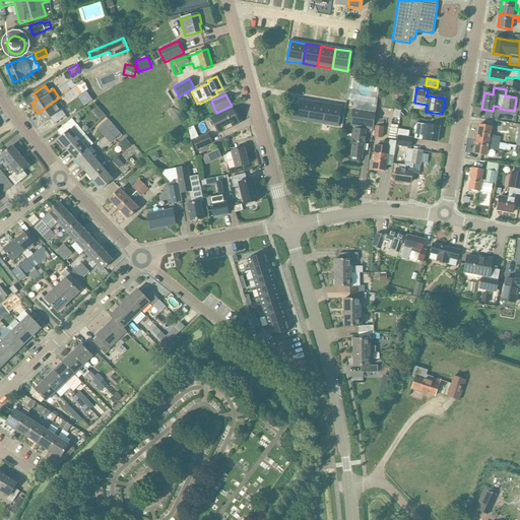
[(56,102),(60,99),(59,98),(55,101),(38,113),(45,122),(51,119),(55,124),(66,116),(62,111),(56,102)]
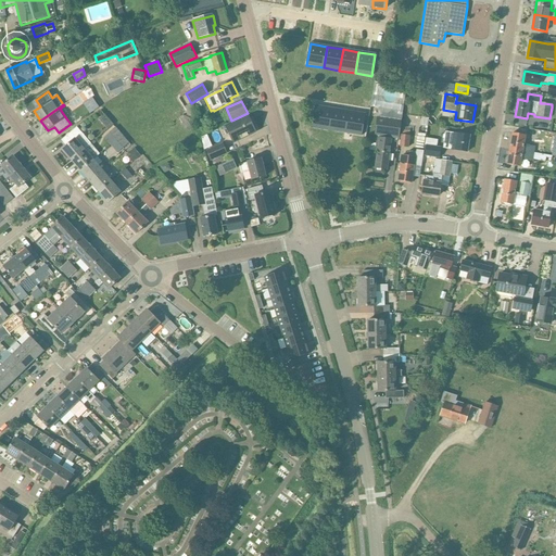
[(313,127),(329,130),(332,110),(316,106),(313,127)]
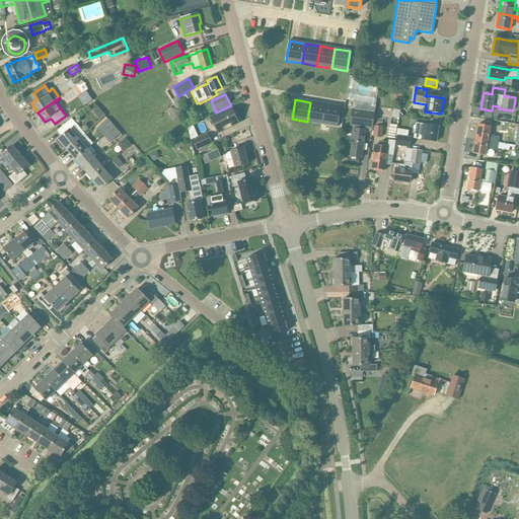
[(307,122),(322,124),(325,104),(310,102),(307,122)]
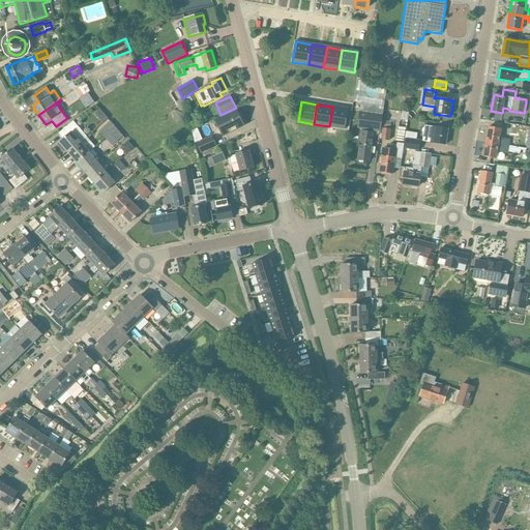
[(348,109),(332,107),(329,126),(345,129),(348,109)]
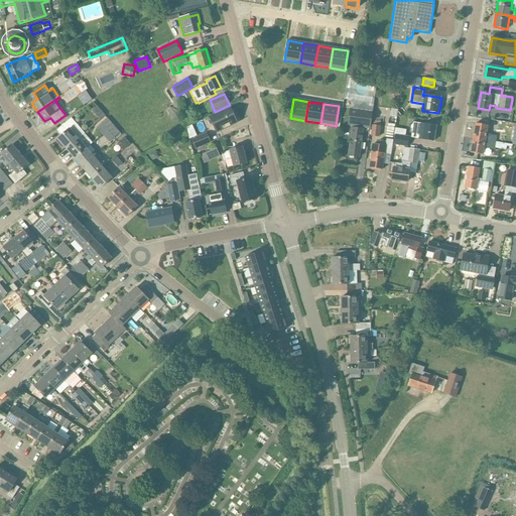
[(165,110),(172,120),(182,113),(170,107),(165,110)]
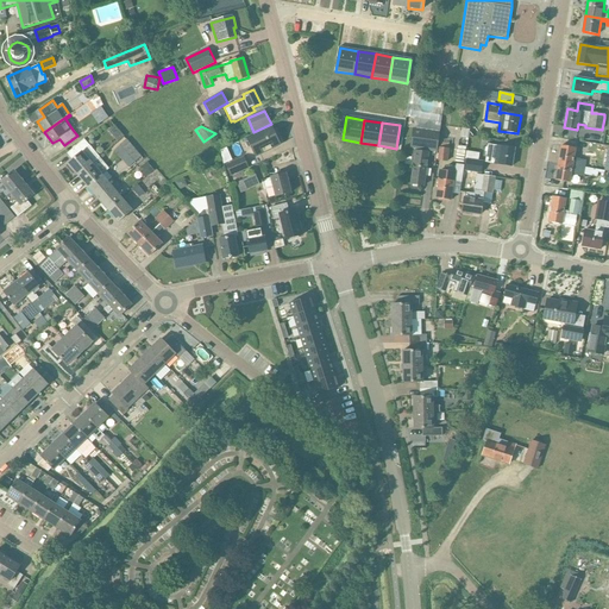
[(271,126),(248,138),(256,156),(281,144),(271,126)]
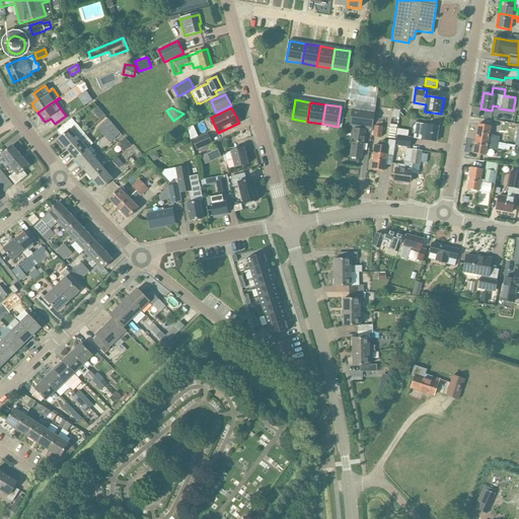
[(350,157),(361,159),(364,143),(365,143),(366,130),(365,130),(365,129),(373,130),(375,112),(352,108),(350,127),(353,128),(353,129),(352,128),(350,141),(353,141),(350,157)]
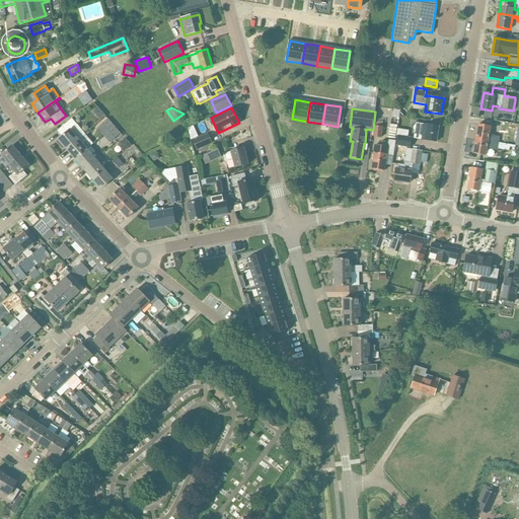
[(67,150),(84,136),(83,136),(79,131),(75,135),(70,130),(76,125),(71,119),(58,131),(63,136),(59,140),(67,150)]
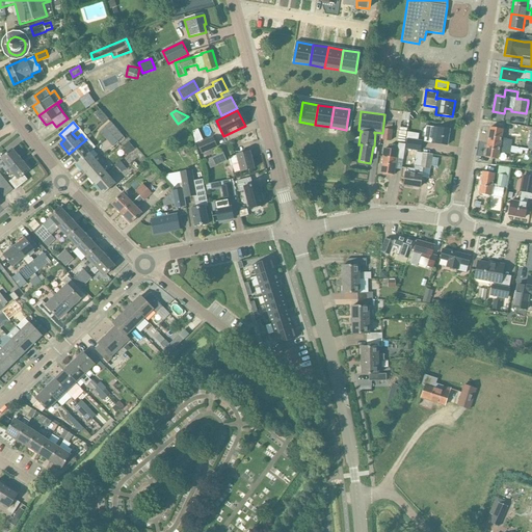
[(105,127),(111,134),(117,129),(111,122),(105,127)]
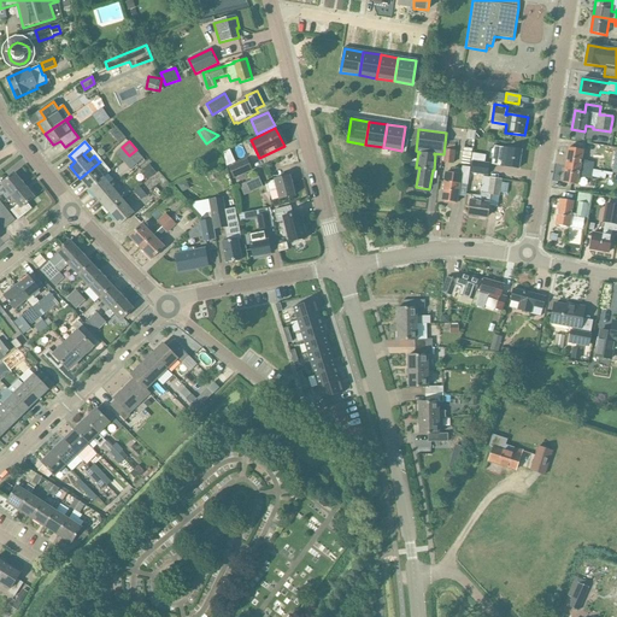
[(446,145),(445,162),(453,163),(456,146),(446,145)]
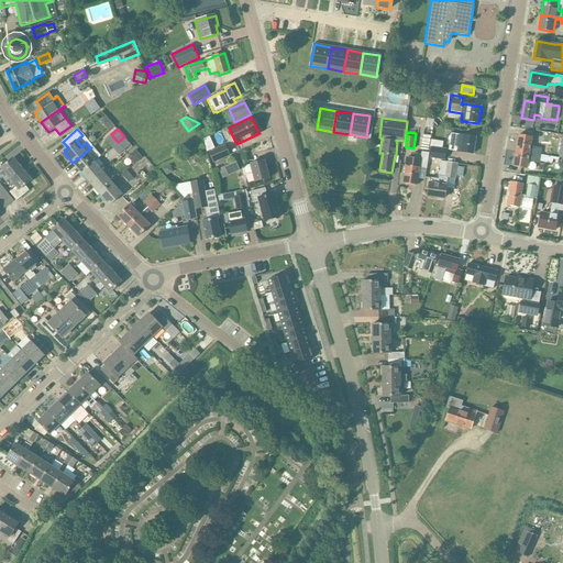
[(449,151),(473,154),(476,138),(452,133),(449,151)]
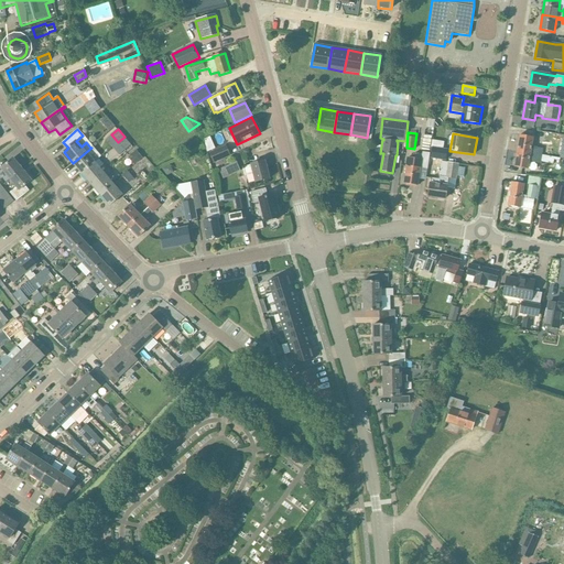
[(517,151),(542,155),(543,149),(538,148),(537,151),(531,151),(533,138),(520,136),(517,151)]
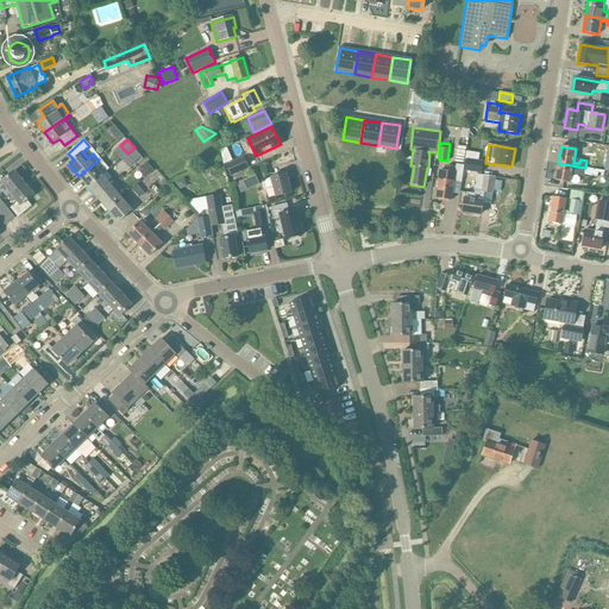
[(135,148),(127,154),(135,162),(142,156),(135,148)]
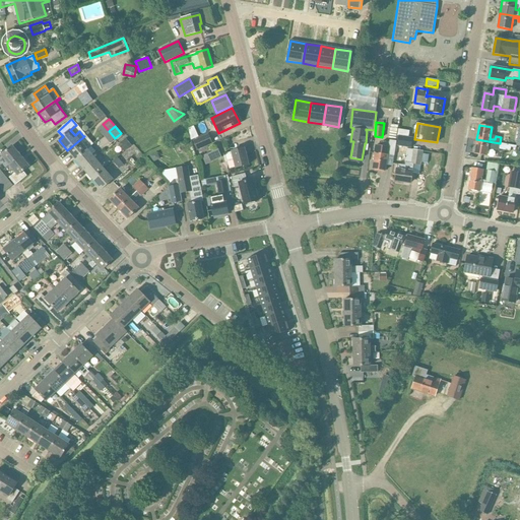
[(67,150),(75,160),(87,150),(82,144),(88,139),(85,134),(83,136),(84,136),(67,150)]
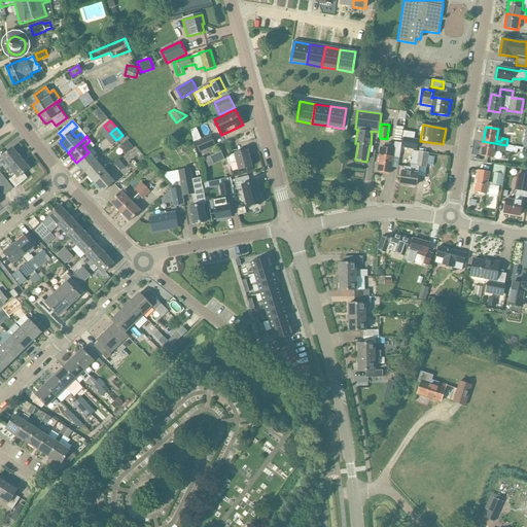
[(211,136),(196,143),(200,152),(215,145),(211,136)]
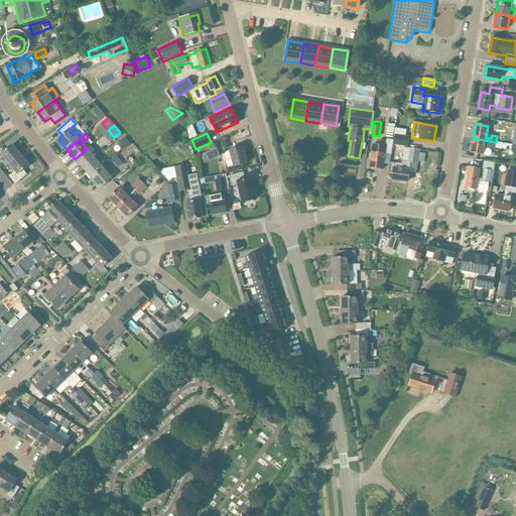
[(395,144),(408,146),(409,137),(396,135),(395,144)]
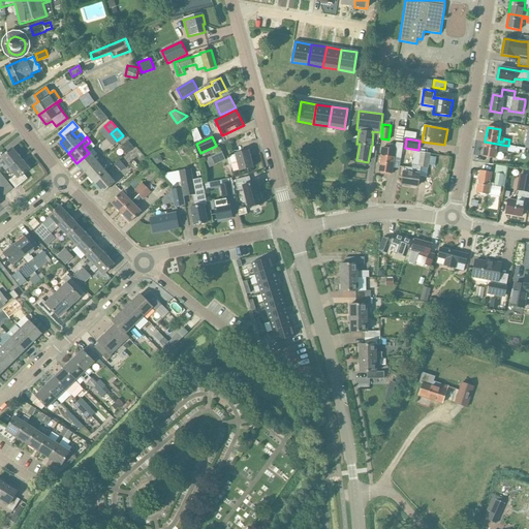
[(123,148),(127,153),(134,147),(129,142),(123,148)]
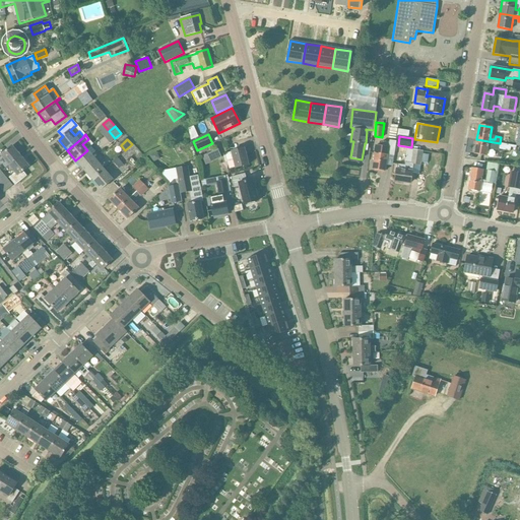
[(474,154),(486,156),(488,148),(499,150),(499,149),(510,151),(511,147),(516,148),(516,146),(505,144),(500,143),(476,139),(474,154)]
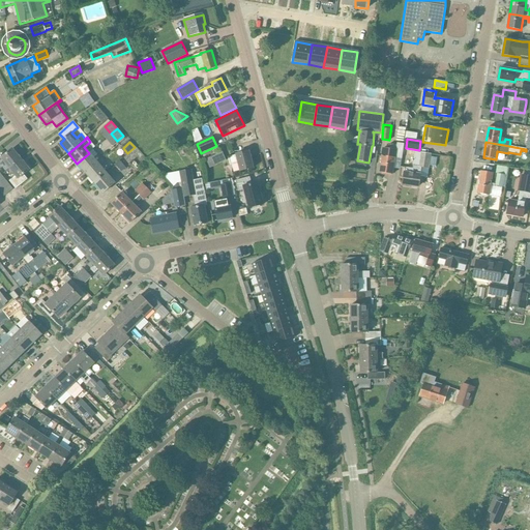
[(380,173),(392,175),(395,158),(402,159),(404,144),(396,143),(395,150),(383,148),(380,173)]
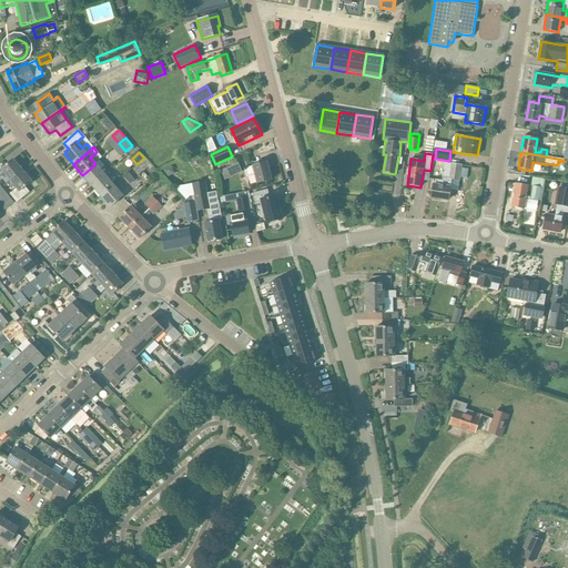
[(1,170),(10,181),(23,171),(13,160),(1,170)]
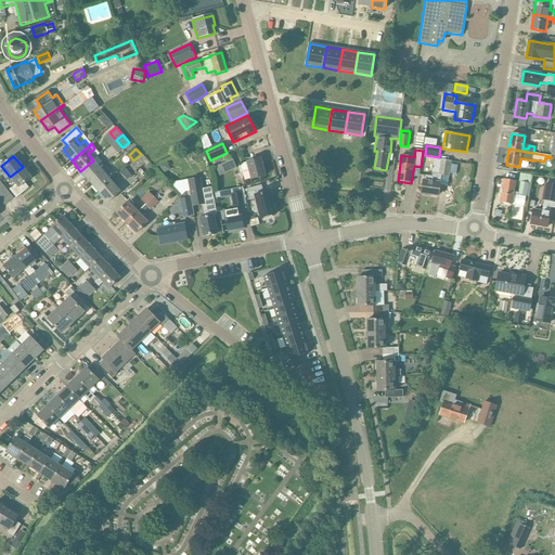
[(249,170),(252,180),(266,176),(261,158),(239,165),(241,172),(249,170)]
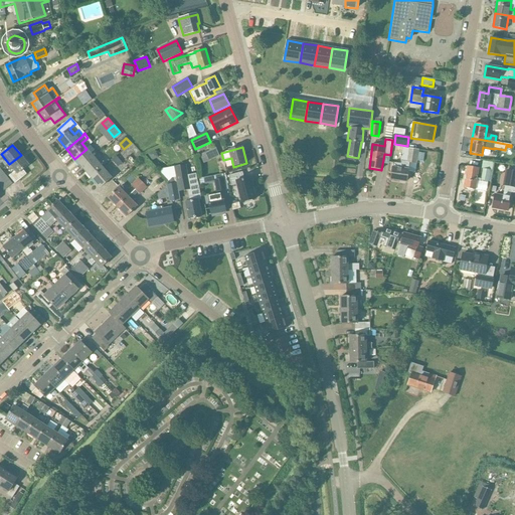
[(216,148),(200,155),(203,163),(219,156),(216,148)]
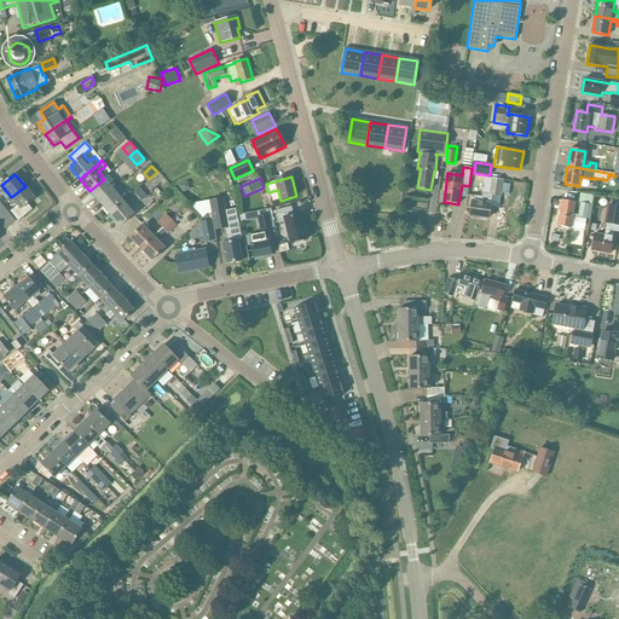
[(470,215),(490,218),(491,204),(492,196),(502,197),(504,180),(484,178),(481,197),(473,196),(470,215)]
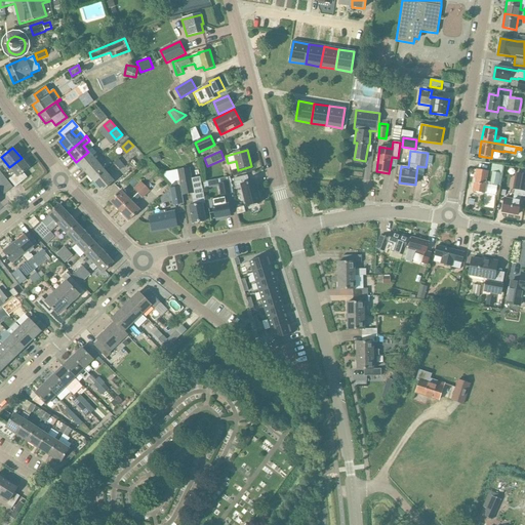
[(76,162),(85,171),(98,160),(102,157),(97,153),(92,157),(88,152),(76,162)]
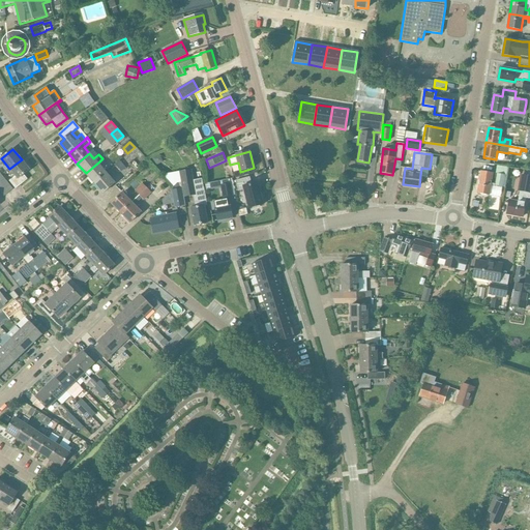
[(9,181),(16,189),(28,179),(24,175),(30,170),(22,159),(9,169),(16,176),(9,181)]
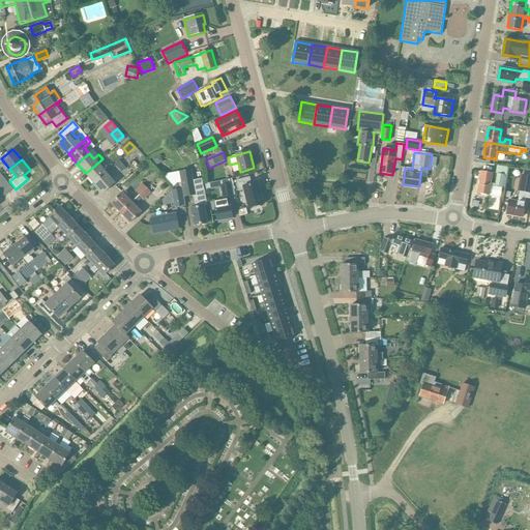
[(86,173),(94,183),(107,173),(101,167),(102,165),(99,162),(86,173)]
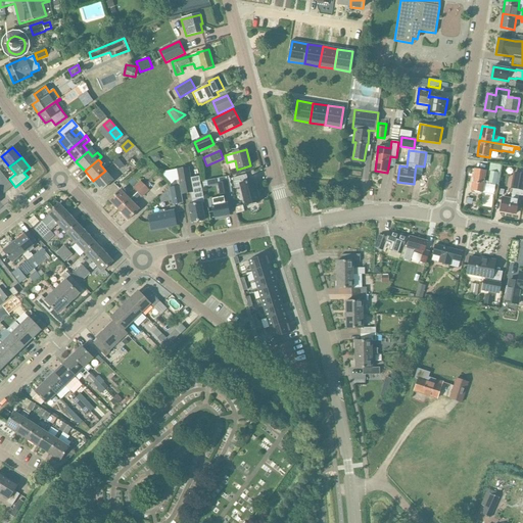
[(119,159),(114,163),(120,170),(125,165),(119,159)]
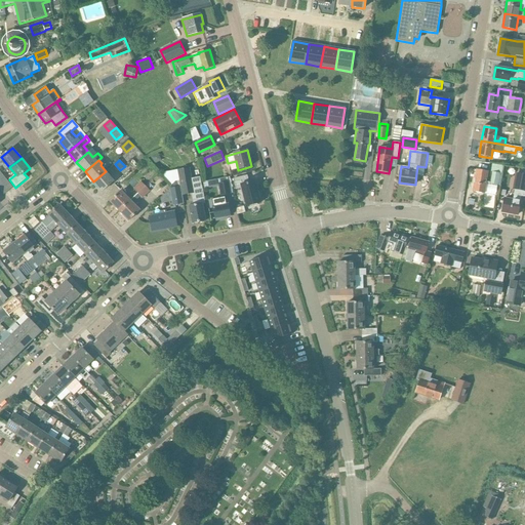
[(473,192),(485,194),(487,182),(490,182),(490,185),(500,186),(503,165),(492,164),(491,172),(488,172),(488,171),(477,169),(473,192)]
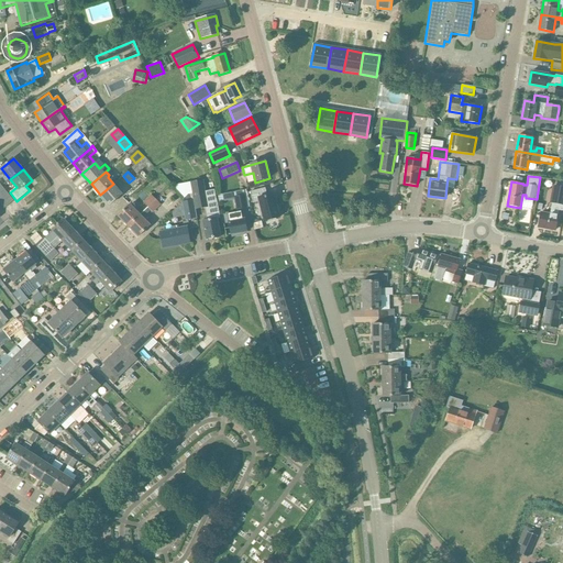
[(194,200),(196,209),(205,208),(209,207),(206,191),(203,179),(190,181),(194,200)]
